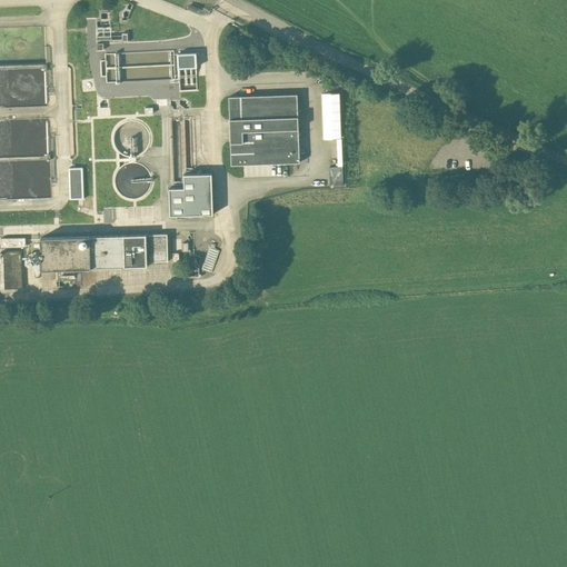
[(198,67),(198,52),(176,53),(176,68),(198,67)]
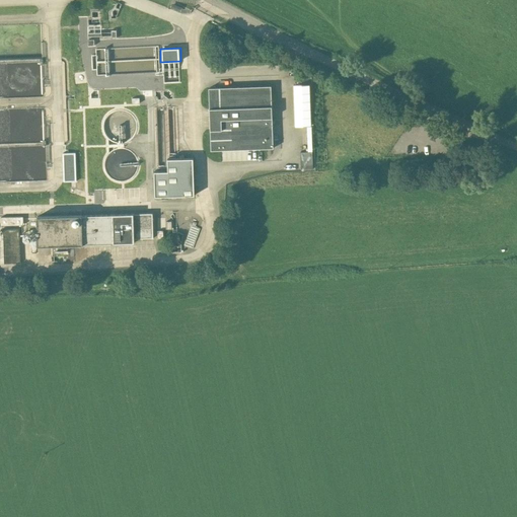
[(312,126),(311,84),(291,85),(293,127),(312,126)]
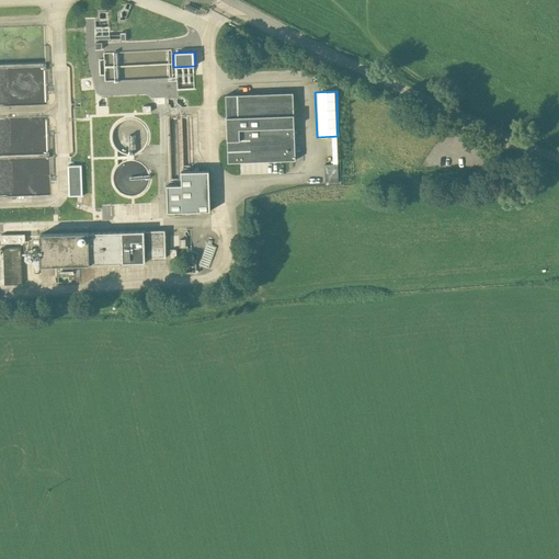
[(293,93),(227,95),(229,162),(295,160),(293,93)]
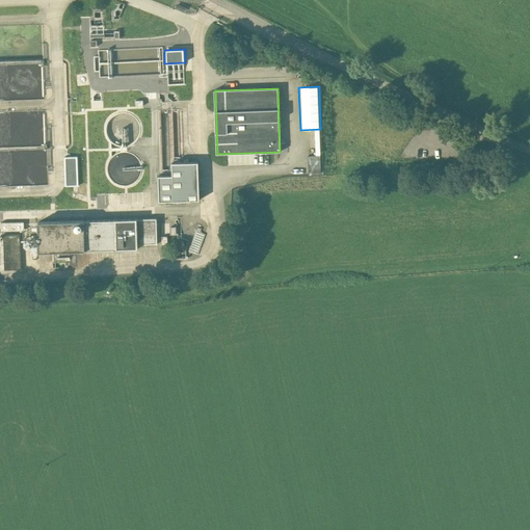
[(321,174),(320,155),(307,156),(308,175),(321,174)]
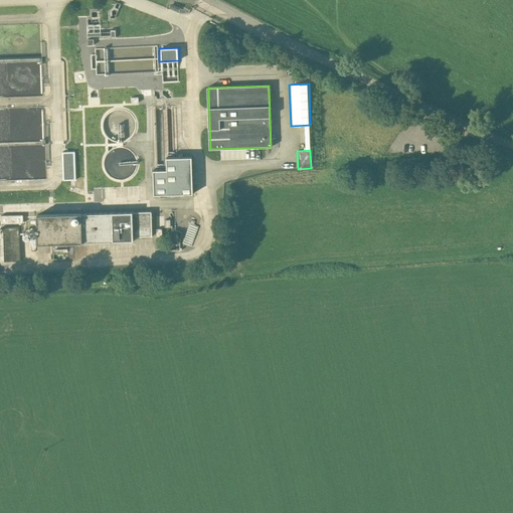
[(75,180),(74,152),(59,152),(60,180),(75,180)]
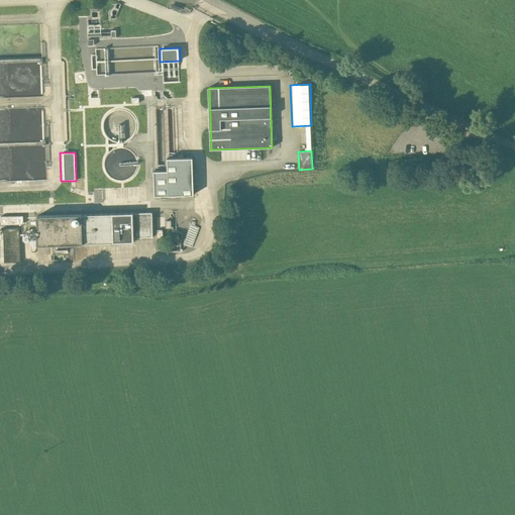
[(175,159),(169,160),(169,171),(159,171),(155,171),(156,196),(194,195),(193,159),(175,159)]
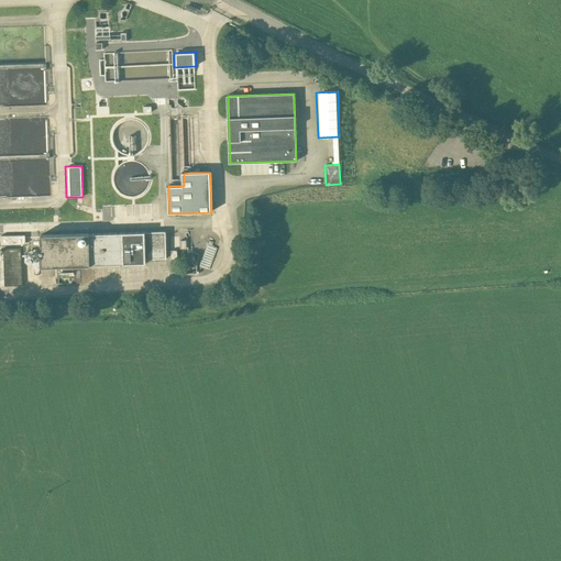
[(167,232),(42,237),(43,268),(147,265),(147,259),(168,259),(167,232)]
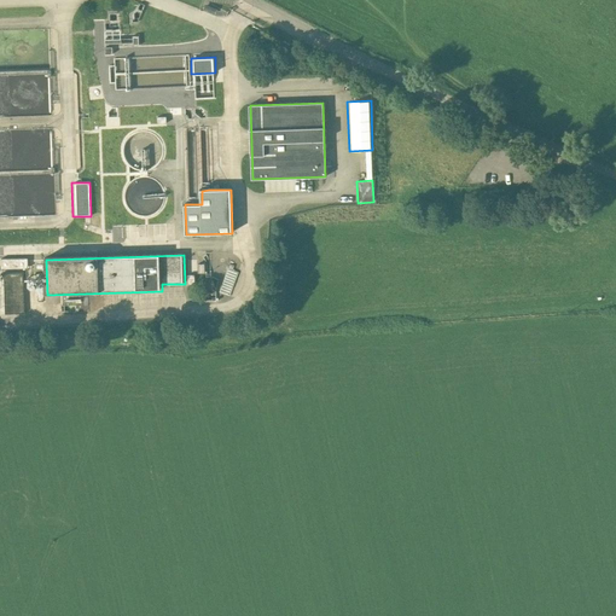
[(30,257),(0,257),(0,267),(30,267),(30,257)]
